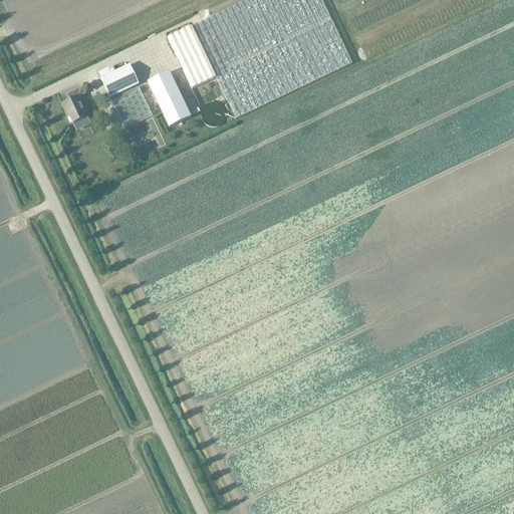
[(319,0),(246,0),(167,38),(192,89),(215,77),(235,119),(350,63),(319,0)]
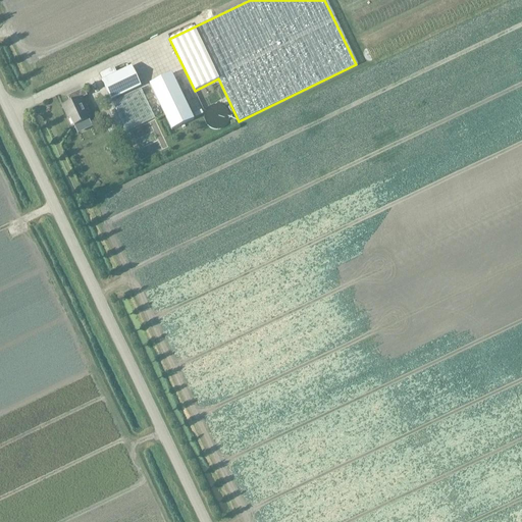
[(111,100),(141,86),(131,66),(102,81),(111,100)]
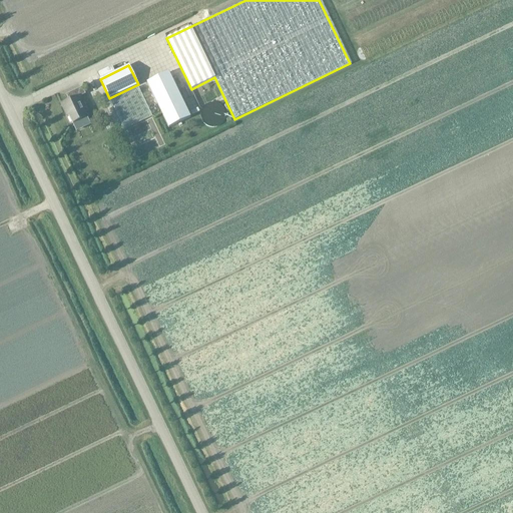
[(168,72),(145,83),(149,91),(160,112),(168,128),(190,118),(168,72)]
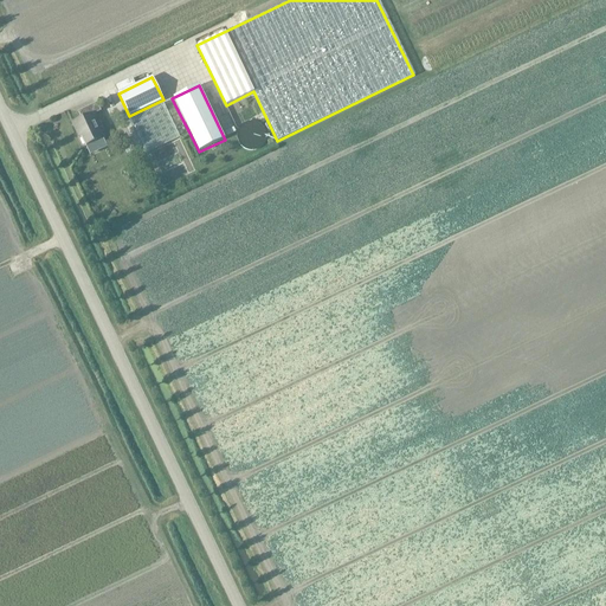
[(92,115),(101,111),(97,103),(78,113),(82,120),(72,123),(77,133),(78,131),(85,147),(103,139),(92,115)]
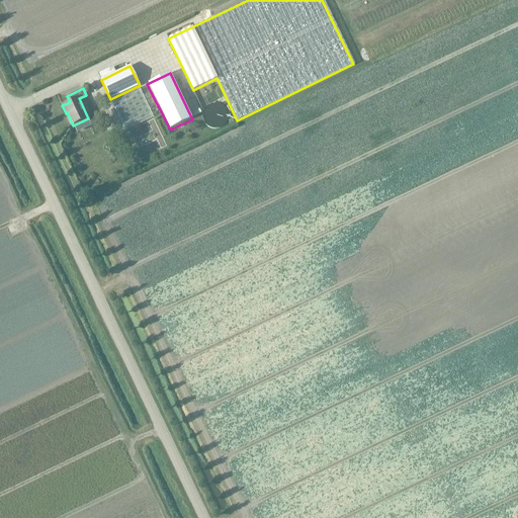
[(125,131),(153,117),(140,88),(111,101),(125,131)]
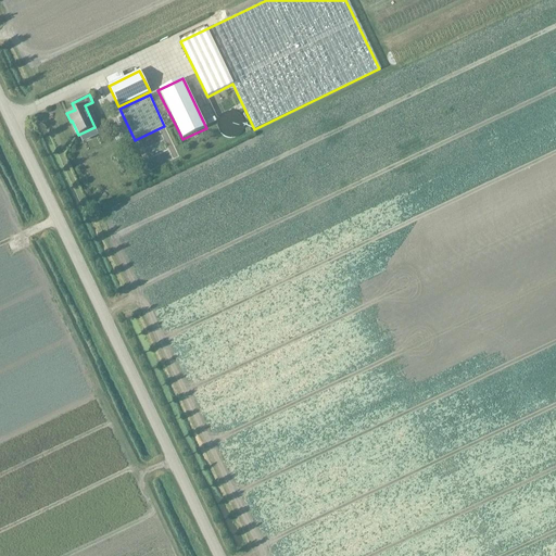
[(160,131),(140,141),(143,149),(163,139),(160,131)]
